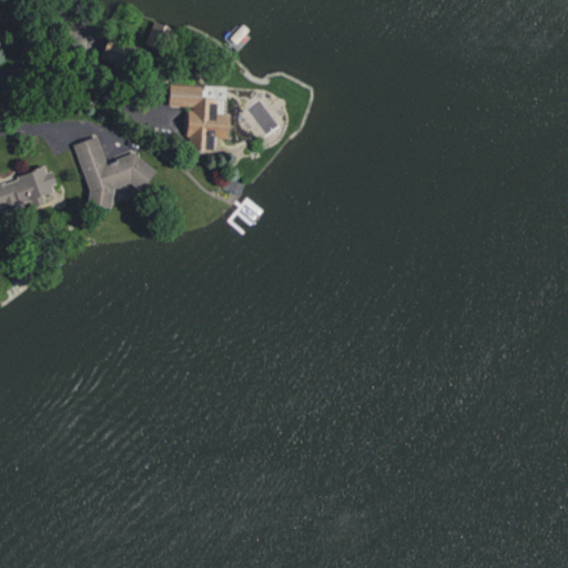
[(133,46),(108,36),(100,56),(124,66),(133,46)]
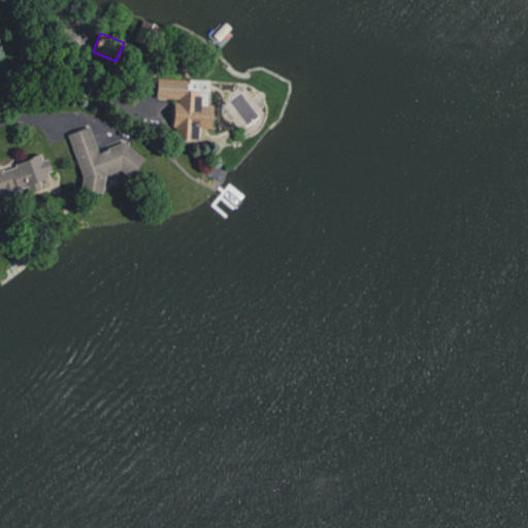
[(199,138),(199,127),(209,127),(210,78),(157,77),(156,98),(173,98),(172,137),(199,138)]
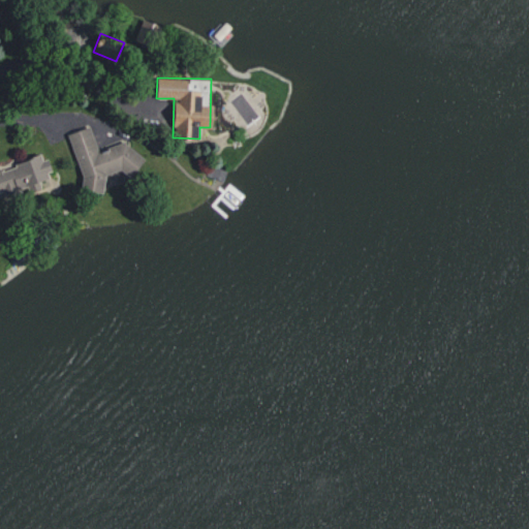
[(231,99),(246,124),(257,117),(243,92),(231,99)]
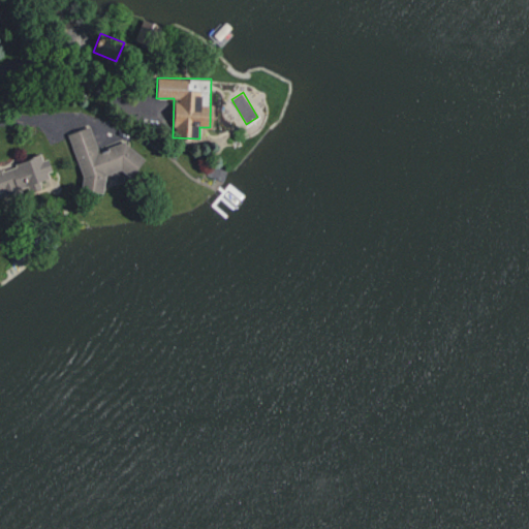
[(67,132),(82,177),(82,184),(83,189),(103,191),(104,175),(113,172),(124,173),(142,167),(144,154),(131,153),(127,139),(98,150),(90,125),(67,132)]
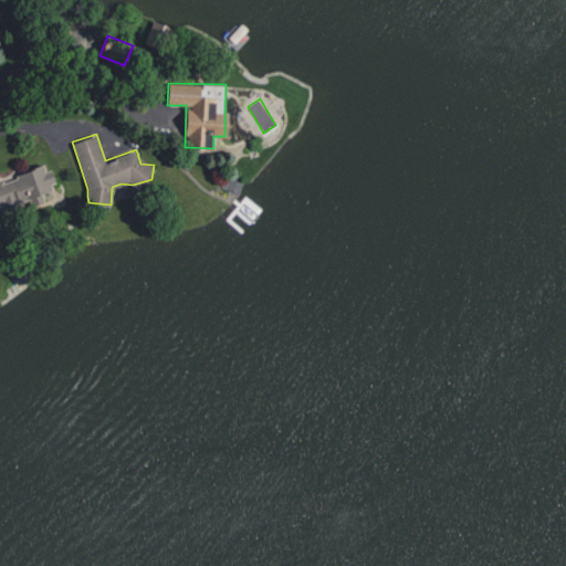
[(0,178),(0,205),(3,203),(3,206),(55,191),(48,166),(0,178)]
